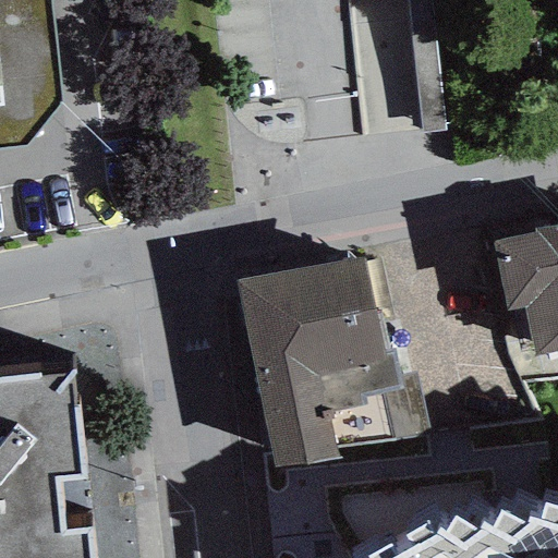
[(534,230),(493,239),(507,306),(524,303),(534,351),(557,346),(557,218),(533,223),(534,230)]
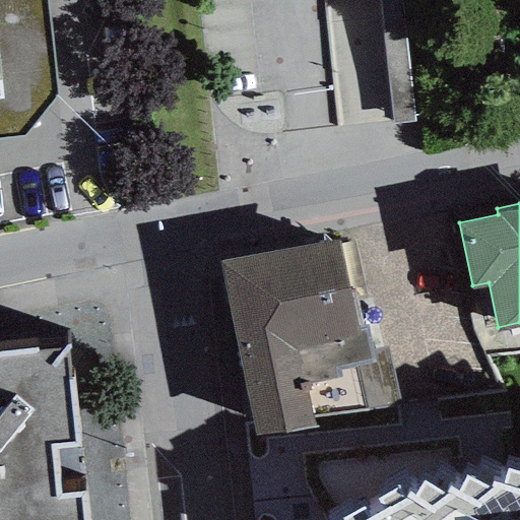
[(339,237),(218,259),(255,434),(314,426),(306,388),(311,387),(311,382),(338,374),(338,365),(356,362),(374,359),(371,347),(366,321),(358,323),(339,237)]
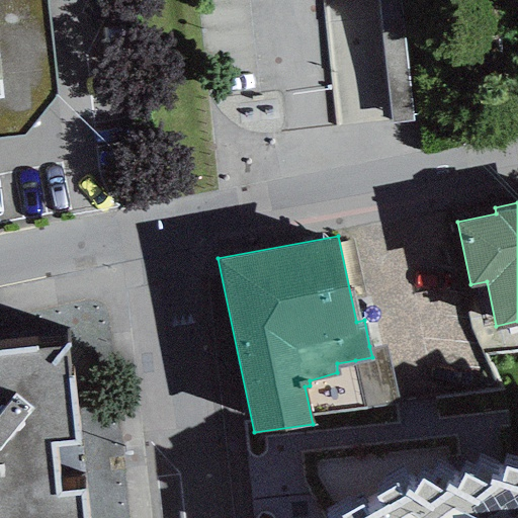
[(0,517),(85,517),(82,486),(59,488),(54,438),(76,436),(67,341),(0,347),(0,517)]
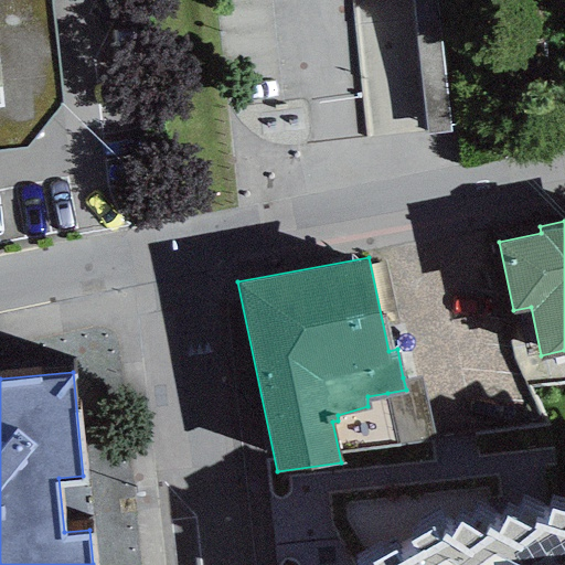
[(420,373),(403,377),(406,390),(387,393),(398,455),(402,454),(403,458),(436,448),(420,373)]
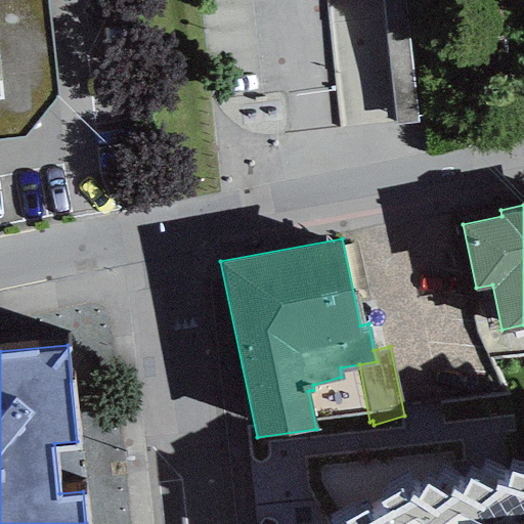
[(523,373),(501,387),(504,392),(523,426),(523,373)]
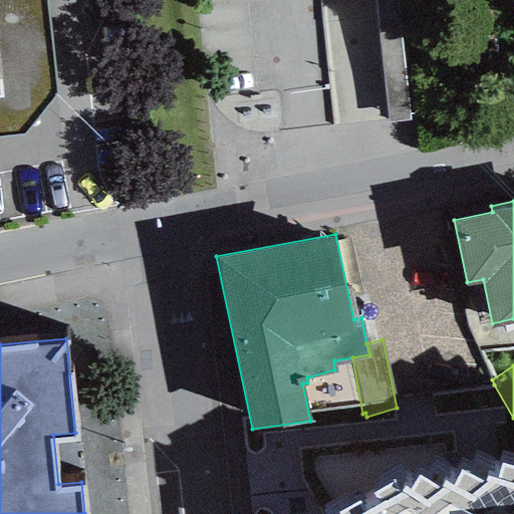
[(513,513),(513,418),(494,384),(488,388),(433,394),(501,513),(513,513)]
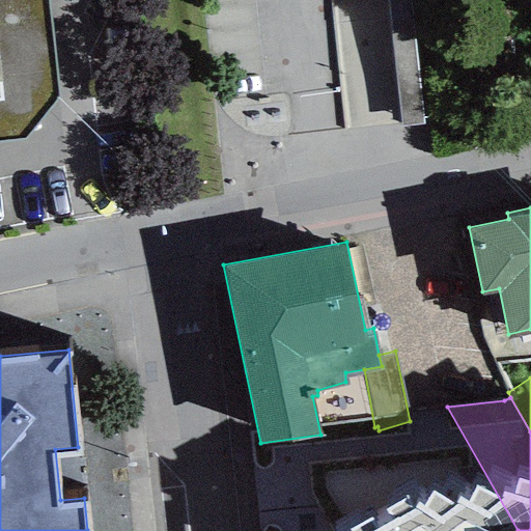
[(260,443),(257,443),(270,503),(390,488),(379,430),(378,426),(374,427),(320,435),(260,443)]
